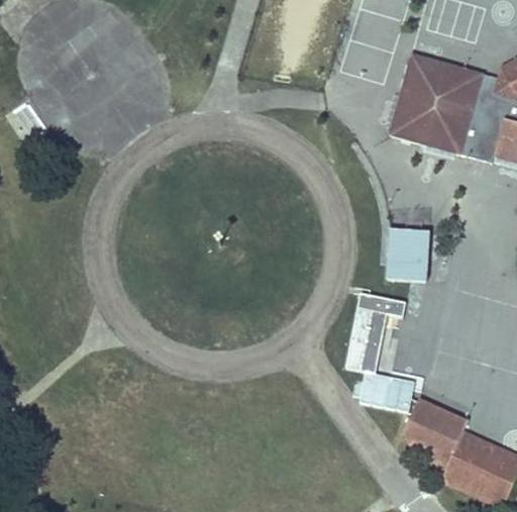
[(516,54),(499,65),(496,76),(409,53),(388,133),(469,155),(476,133),(497,138),(492,154),(516,160),(516,54)]
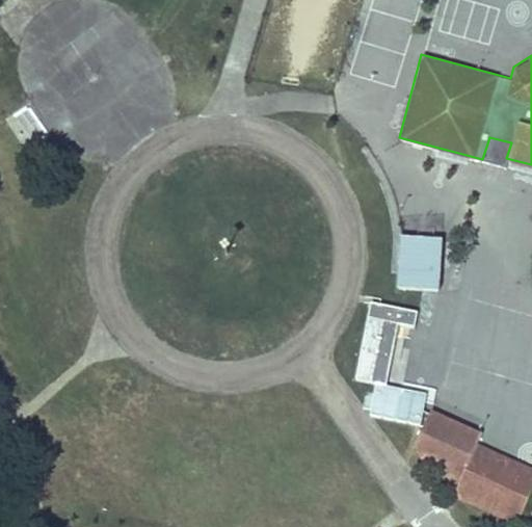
[(489,137),(482,159),(504,165),(506,158),(511,142),(489,137)]
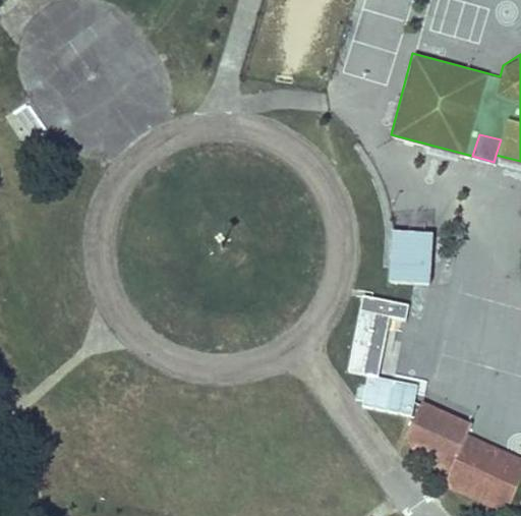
[(433,232),(393,229),(390,279),(429,282),(433,232)]
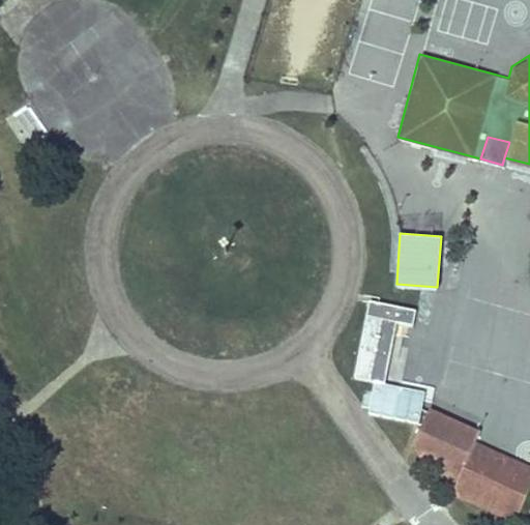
[(416,309),(400,305),(371,299),(354,375),(384,381),(396,321),(412,324),(416,309)]
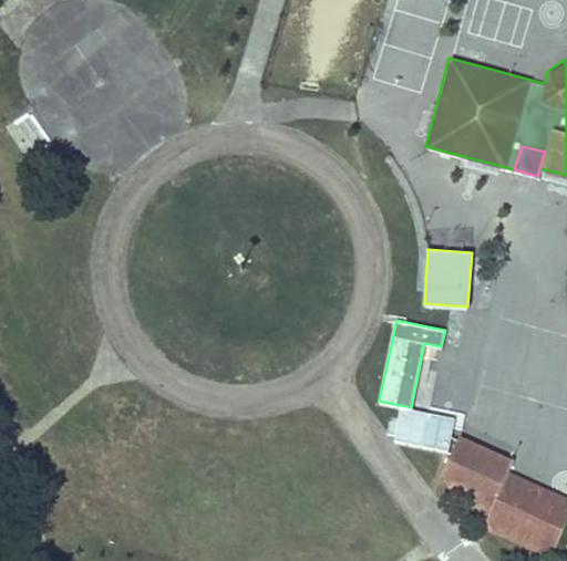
[(451,486),(491,505),(506,471),(512,460),(459,436),(444,467),(451,486)]
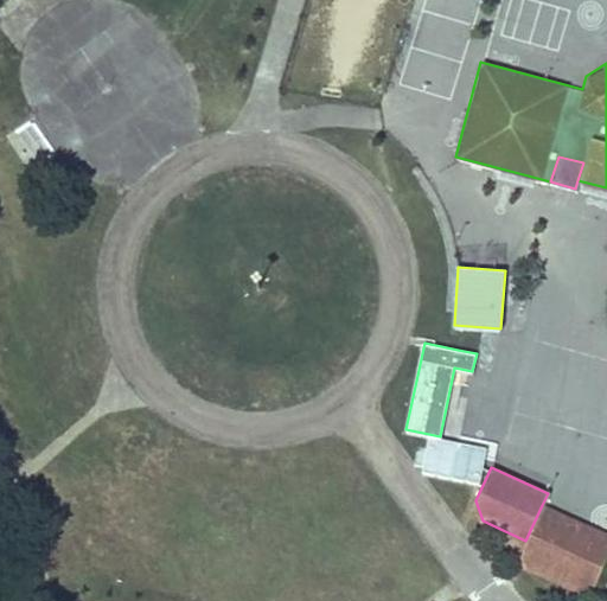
[(606,534),(542,505),(525,541),(517,560),(589,592),(606,551),(606,534)]
